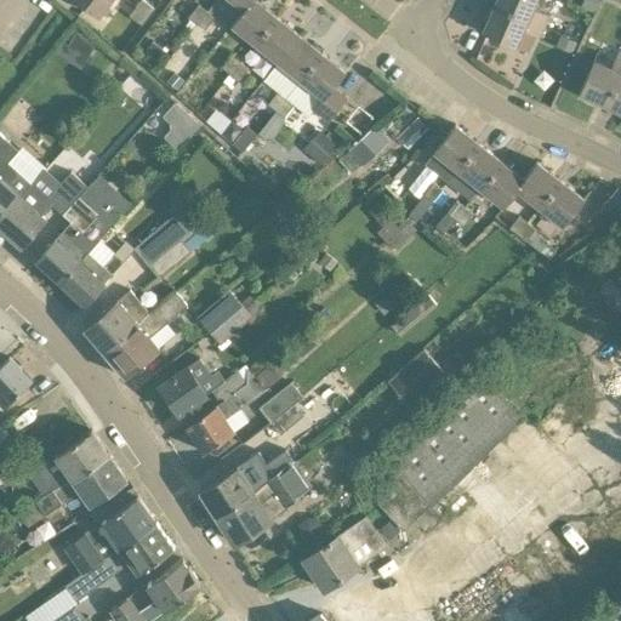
[(70,0),(97,21),(113,0),(70,0)]
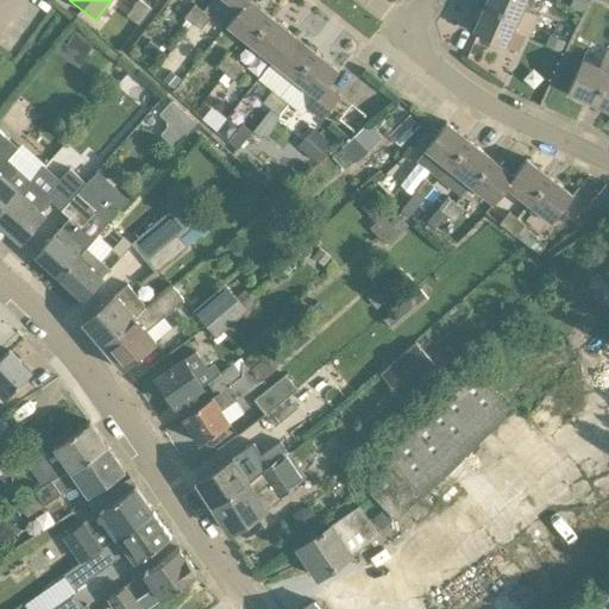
[(138,0),(133,8),(145,17),(151,10),(139,0),(138,0)]
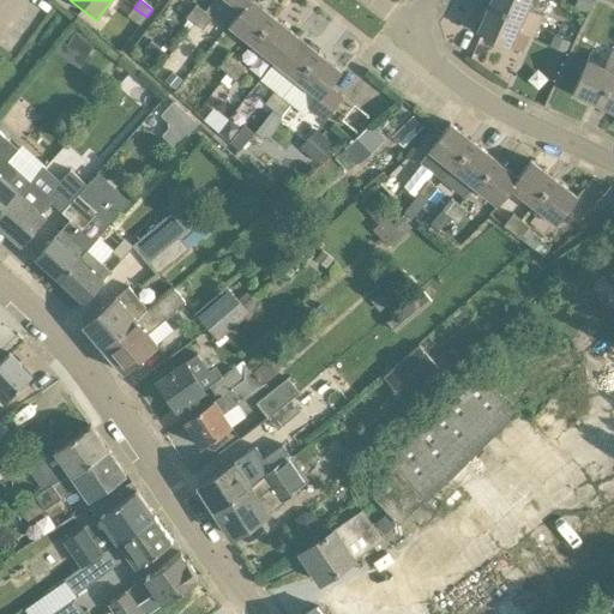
[(240,13),(250,0),(248,0),(222,0),(239,13),(240,13)]
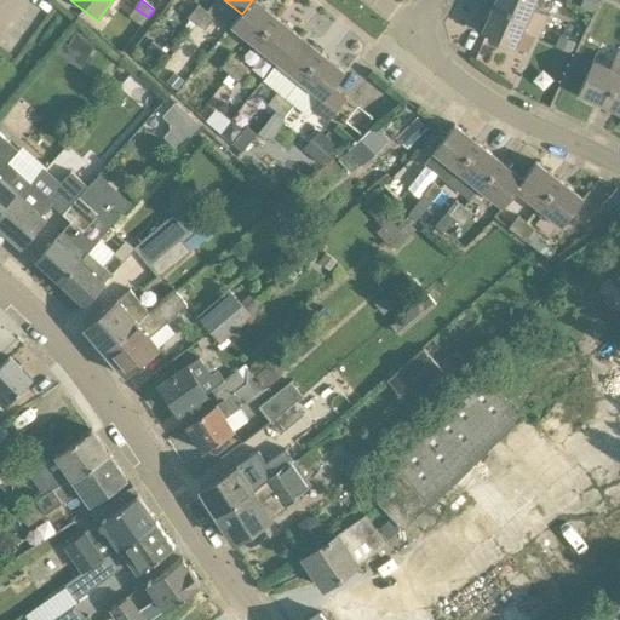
[(252,46),(275,18),(252,0),(242,13),(241,13),(229,28),(252,46)]
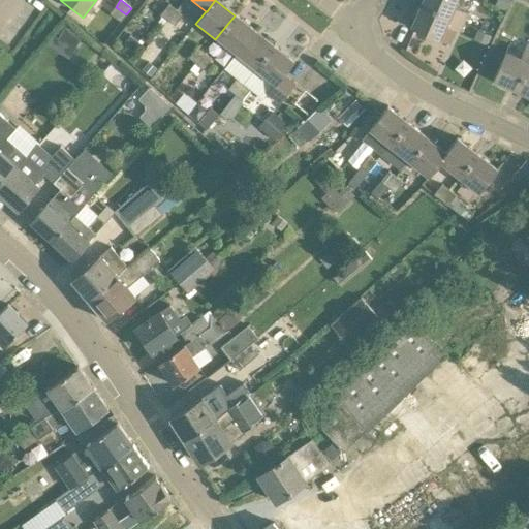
[(454,7),(457,0),(422,0),(421,4),(465,24),(469,14),(454,7)]
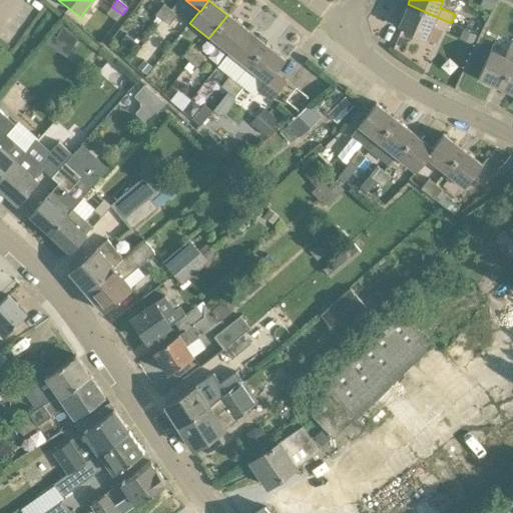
[(490,12),(495,0),(482,0),(479,6),(490,12)]
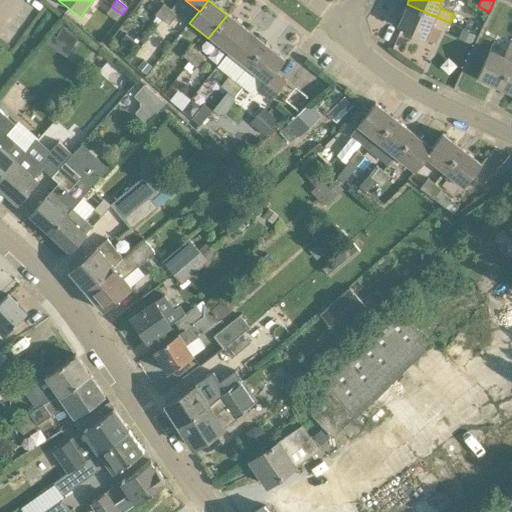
[(161,19),(169,9),(163,4),(155,14),(157,16),(161,19)]
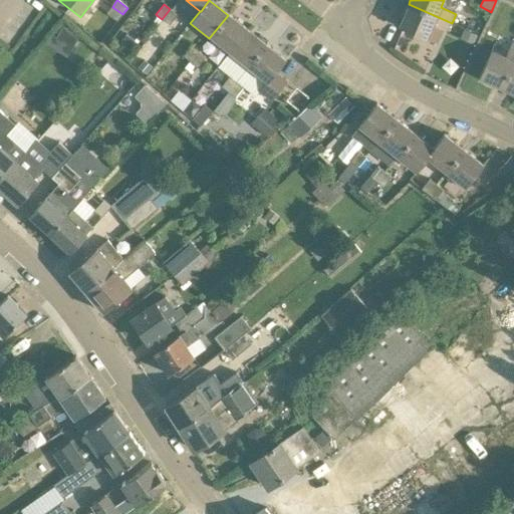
[(448,32),(452,23),(409,4),(399,26),(427,39),(433,25),(448,32)]
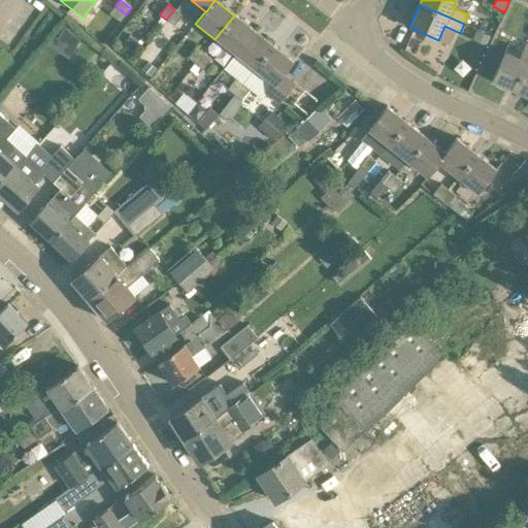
[(121,22),(126,14),(116,7),(110,13),(121,22)]
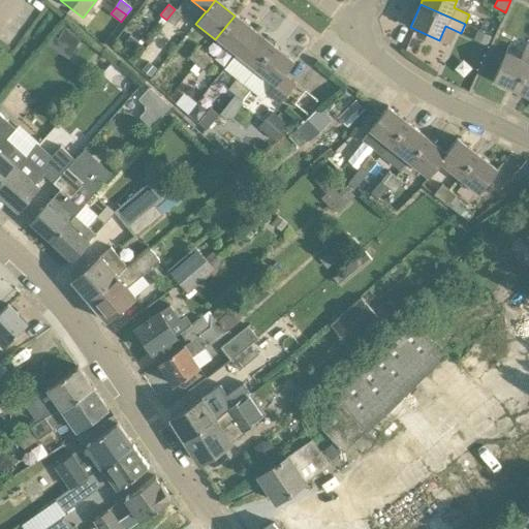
[(175,9),(166,20),(174,26),(182,16),(175,9)]
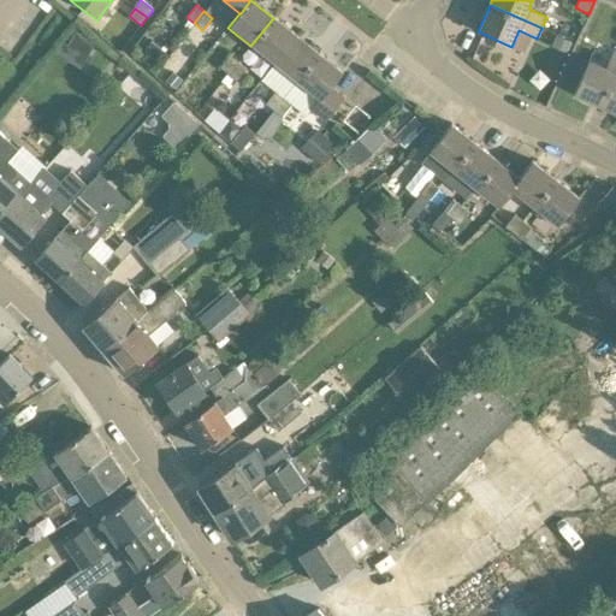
[(273,64),(295,36),(273,18),(250,46),(273,64)]
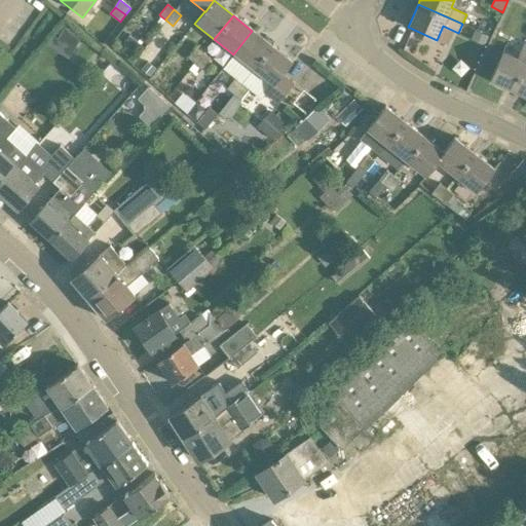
[(165,20),(161,16),(156,23),(161,26),(165,20)]
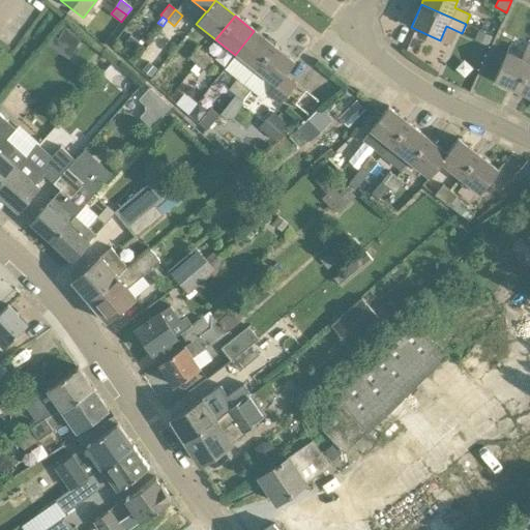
[(62,46),(72,52),(81,37),(64,27),(58,38),(53,35),(47,46),(57,52),(62,46)]
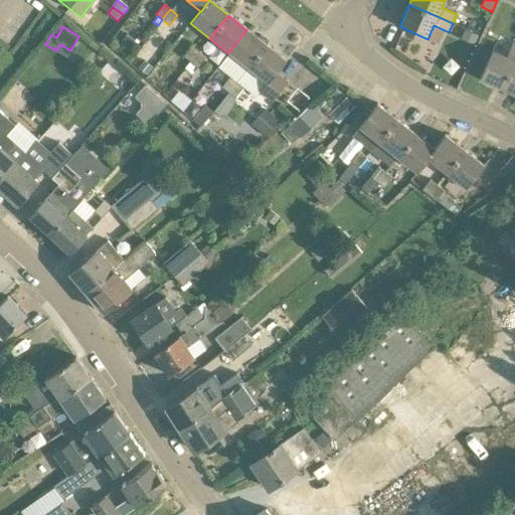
[(474,44),(478,35),(464,29),(461,38),(474,44)]
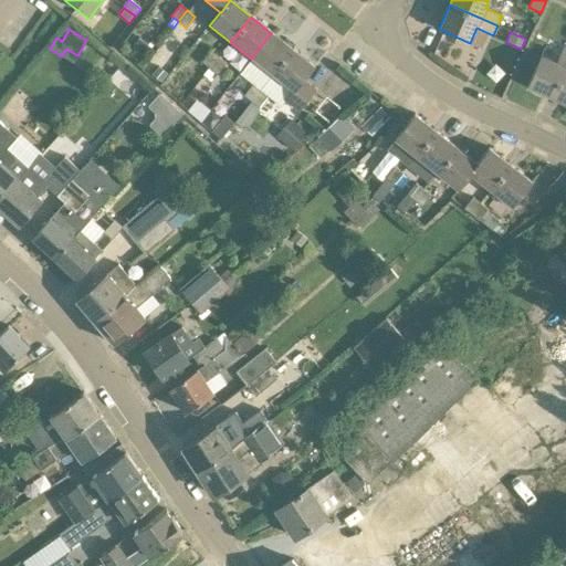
[(264,85),(292,50),(271,33),(251,59),(243,67),(264,85)]
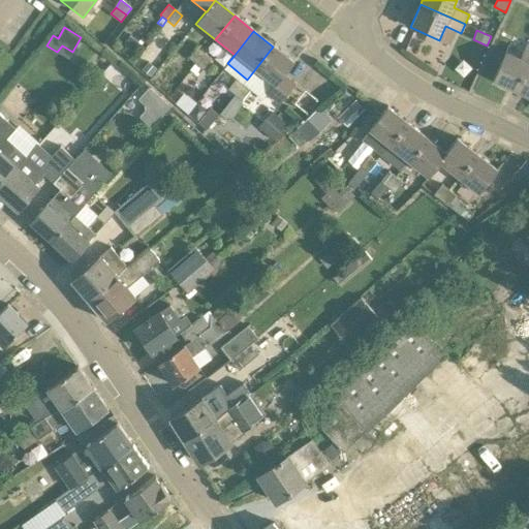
[(515,93),(528,61),(528,38),(526,45),(526,44),(520,59),(505,53),(492,83),(515,93)]
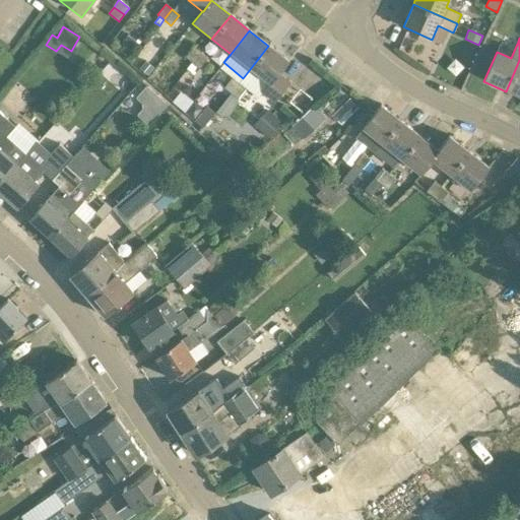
[(288,62),(268,46),(243,78),(273,104),(290,82),(279,74),(288,62)]
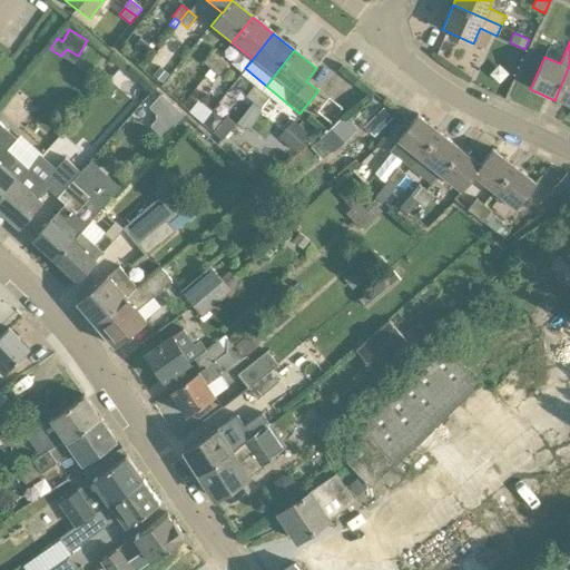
[(212,68),(219,57),(213,51),(205,61),(212,68)]
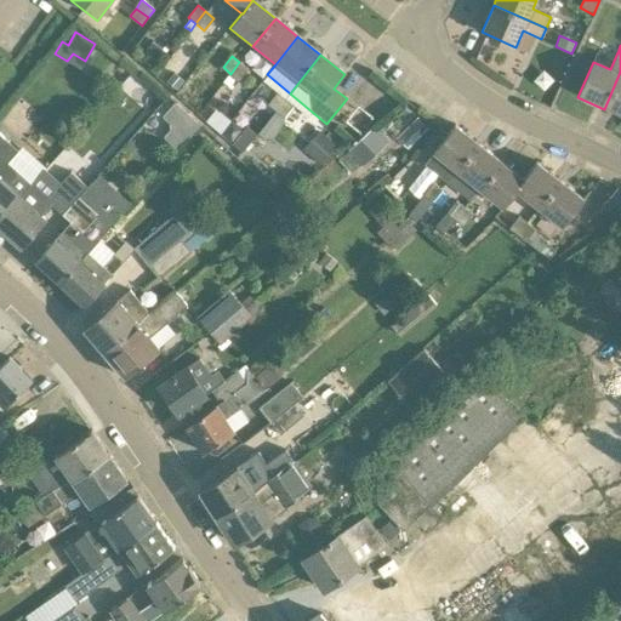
[(239,62),(231,74),(239,80),(248,68),(239,62)]
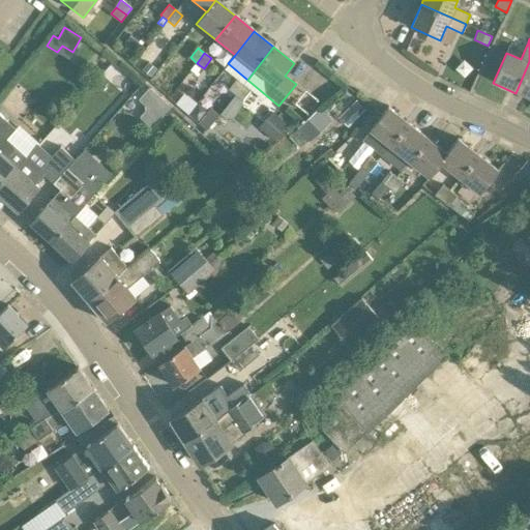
[(529,98),(529,61),(516,93),(529,98)]
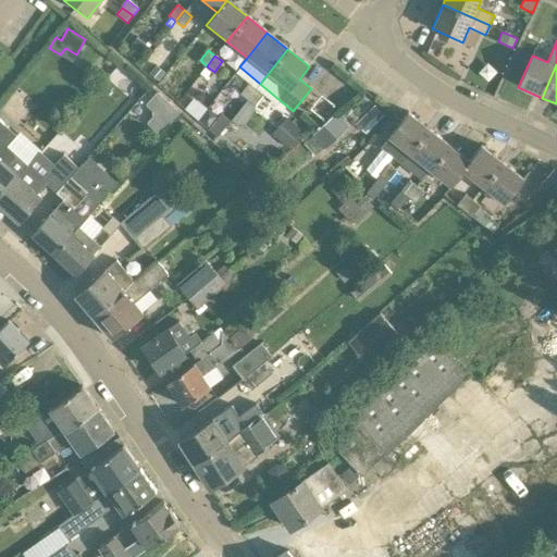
[(150,73),(159,79),(165,72),(157,65),(150,73)]
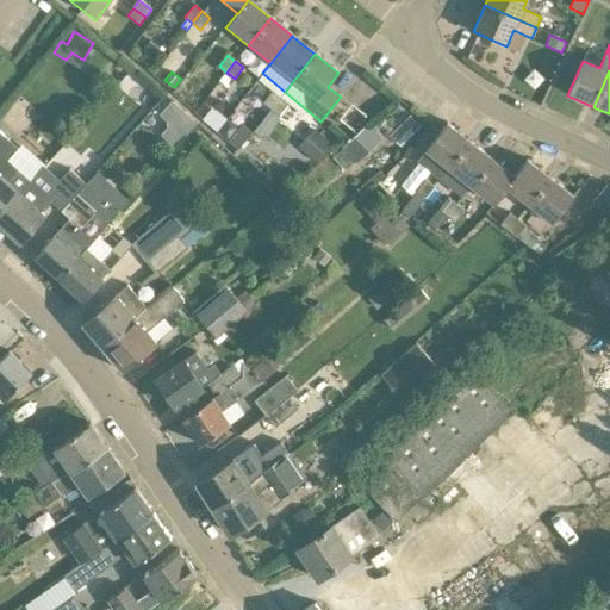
[(228,88),(235,79),(226,73),(219,81),(228,88)]
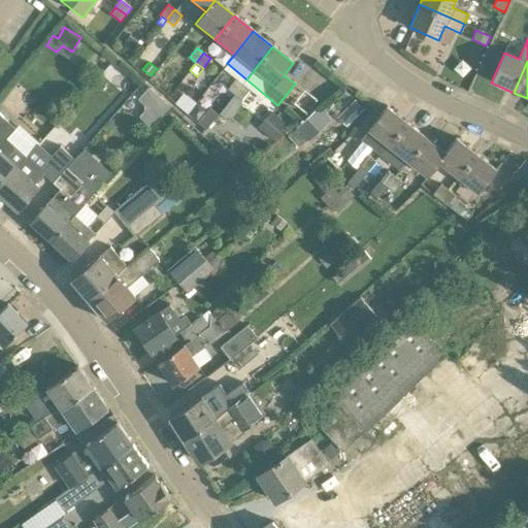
[(228,92),(234,96),(235,95),(243,85),(237,79),(228,92)]
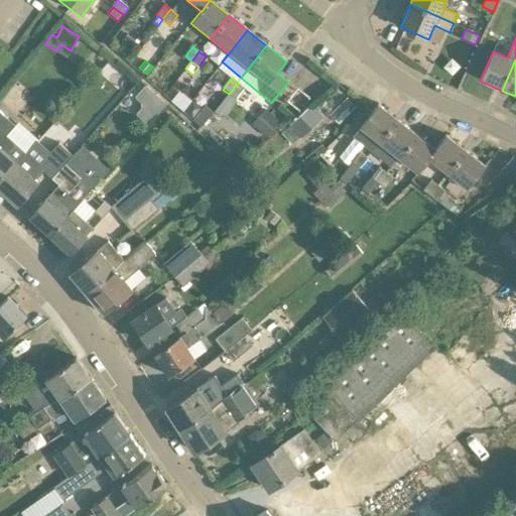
[(230,93),(229,94),(215,111),(224,118),(234,103),(237,97),(244,88),(238,83),(230,93)]
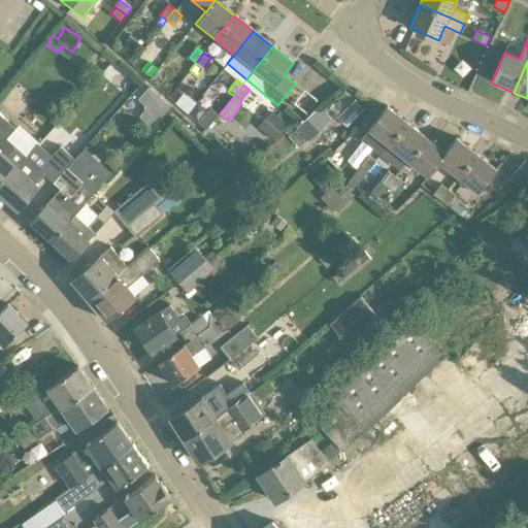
[(309,141),(332,120),(320,105),(296,127),(309,141)]
